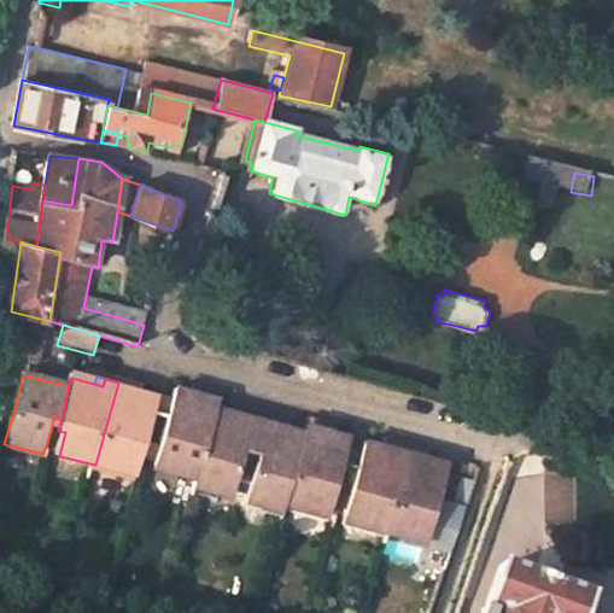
[(140,477),(155,420),(159,402),(134,393),(135,387),(118,383),(95,465),(140,477)]
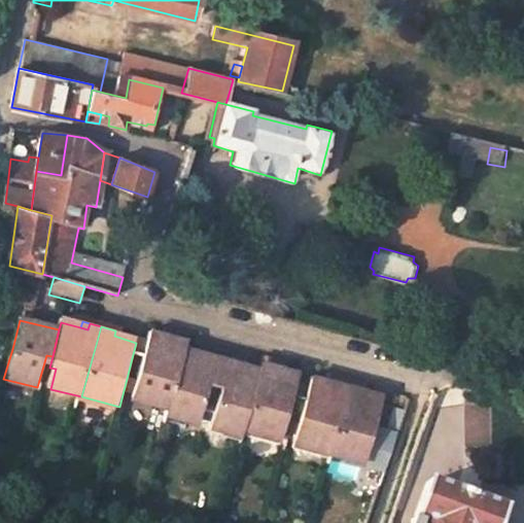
[(172,409),(186,353),(190,340),(174,335),(173,341),(165,339),(152,335),(149,346),(135,399),(172,409)]
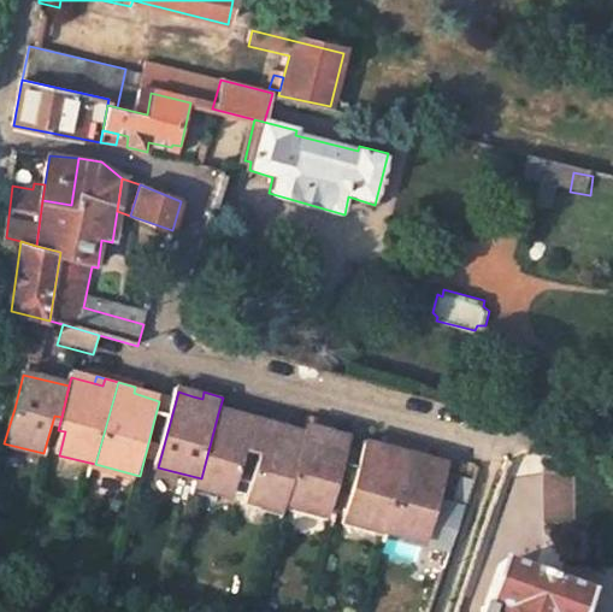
[(159,401),(154,419),(161,421),(166,402),(159,401)]
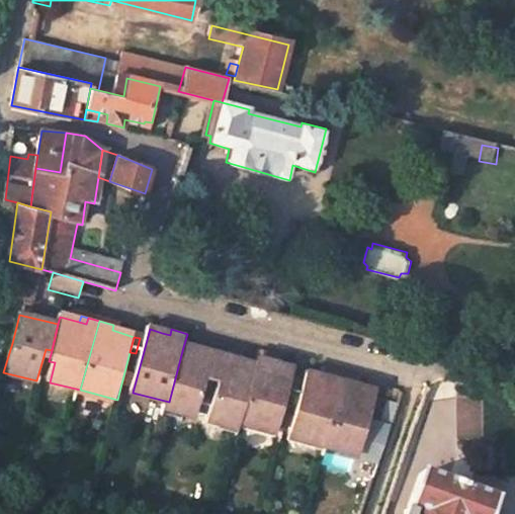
[(140,338),(136,353),(143,355),(147,340),(140,338)]
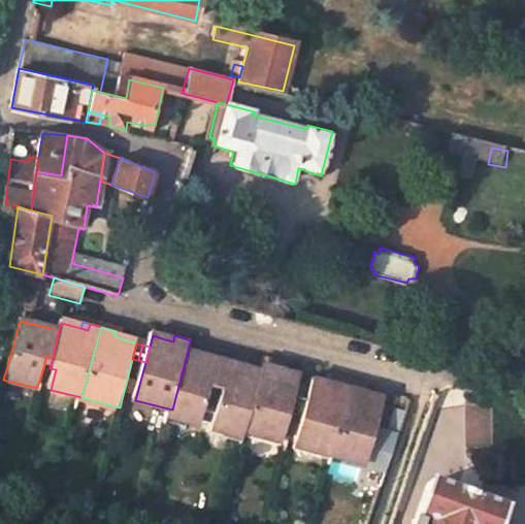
[(208,354),(200,352),(198,357),(207,360),(208,354)]
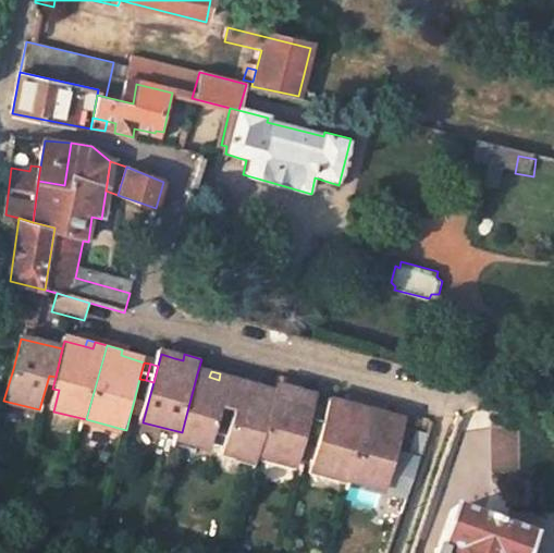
[(197,373),(182,432),(180,442),(210,450),(217,429),(224,430),(238,378),(220,373),(219,380),(209,377),(197,373)]
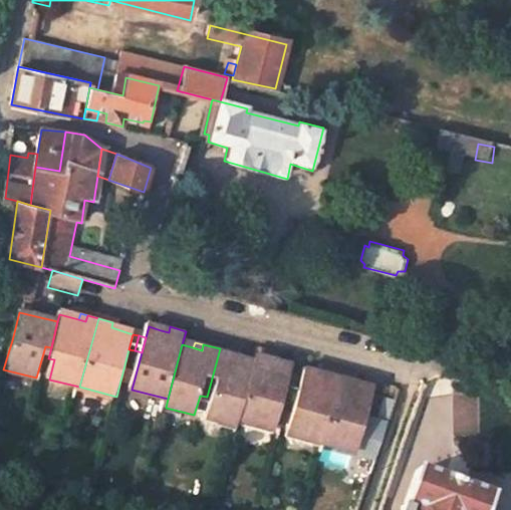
[(238,427),(240,419),(255,364),(242,361),(234,358),(235,352),(220,348),(207,397),(213,399),(208,419),(238,427)]
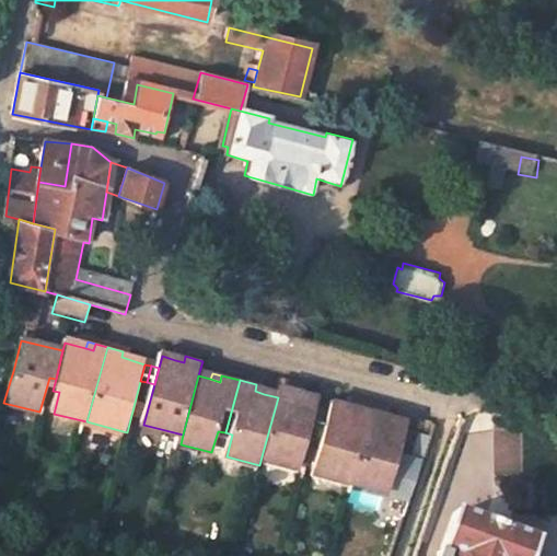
[(302,467),(316,413),(320,401),(304,397),(296,394),(298,386),(281,382),(278,397),(262,456),(302,467)]
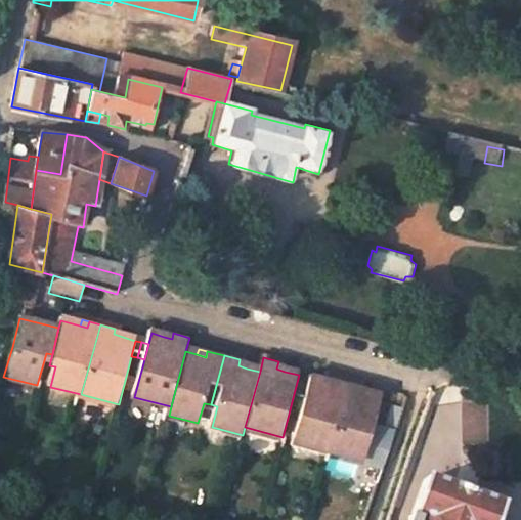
[(249,362),(240,359),(239,365),(247,369),(249,362)]
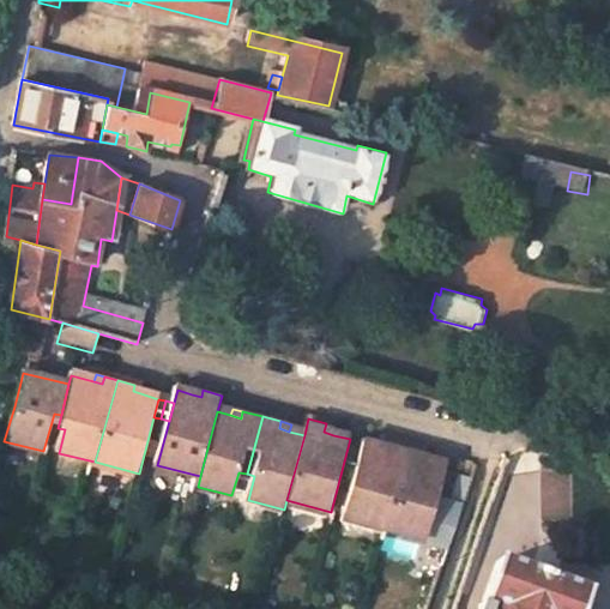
[(333,435),(336,426),(326,423),(324,432),(333,435)]
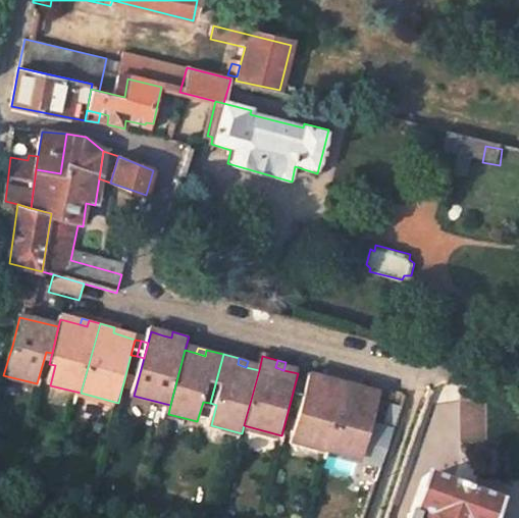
[(301,386),(304,375),(298,373),(295,384),(301,386)]
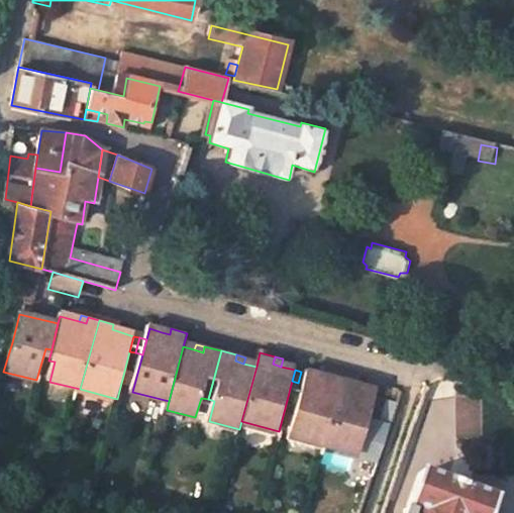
[(329,379),(331,372),(323,370),(321,377),(329,379)]
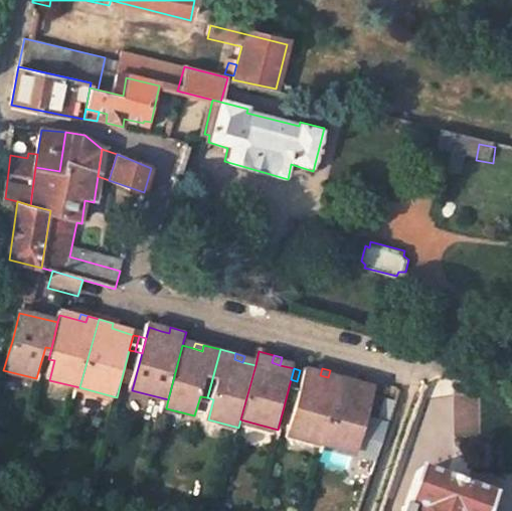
[(328,377),(320,375),(307,372),(304,383),(290,435),(325,443),(344,374),(330,370),(328,377)]
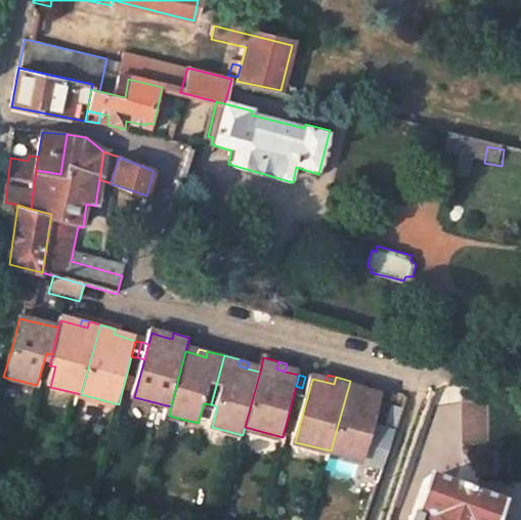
[(305,377),(302,388),(309,390),(312,379),(305,377)]
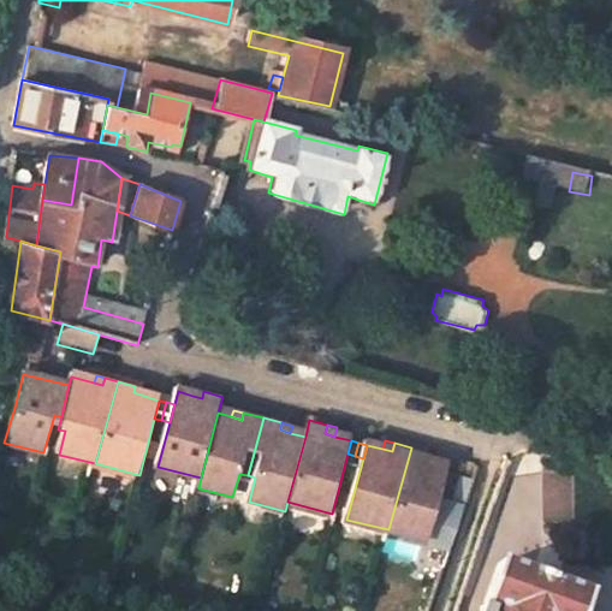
[(449,468),(429,461),(432,452),(411,448),(388,529),(429,540),(449,468)]
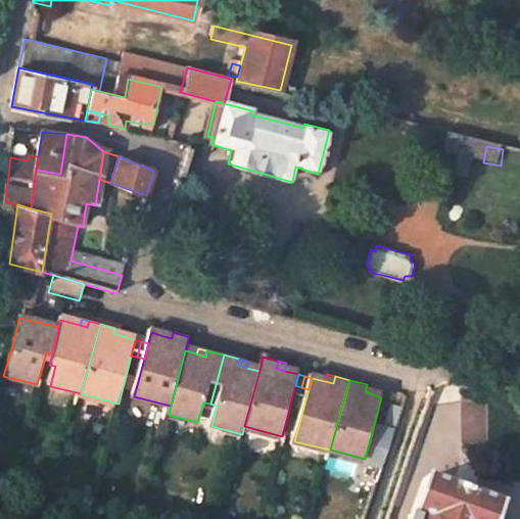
[(48,394),(79,403),(81,393),(50,386),(48,394)]
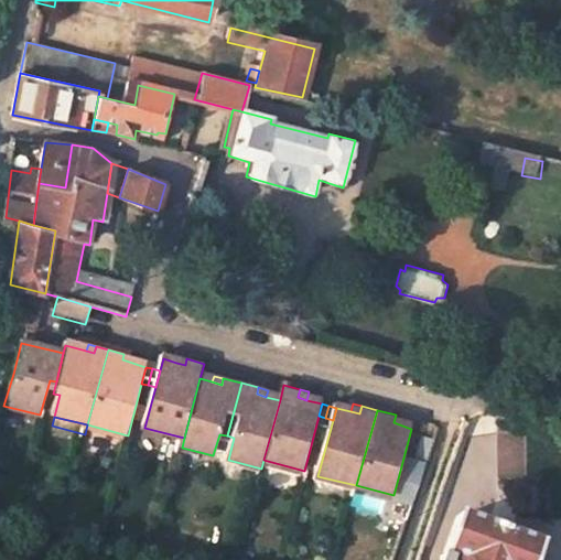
[(428,423),(423,439),(435,442),(440,427),(428,423)]
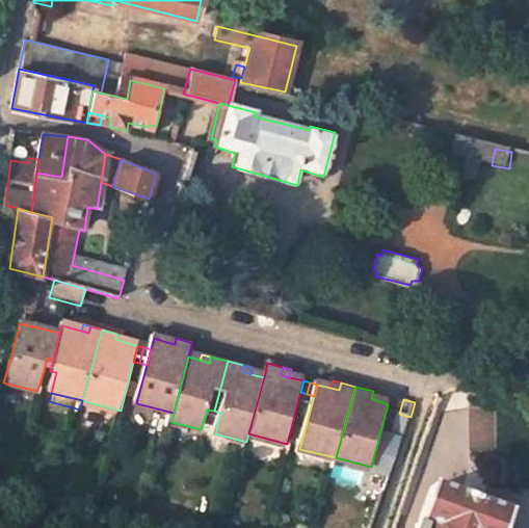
[(121,411),(82,400),(80,410),(118,419),(121,411)]
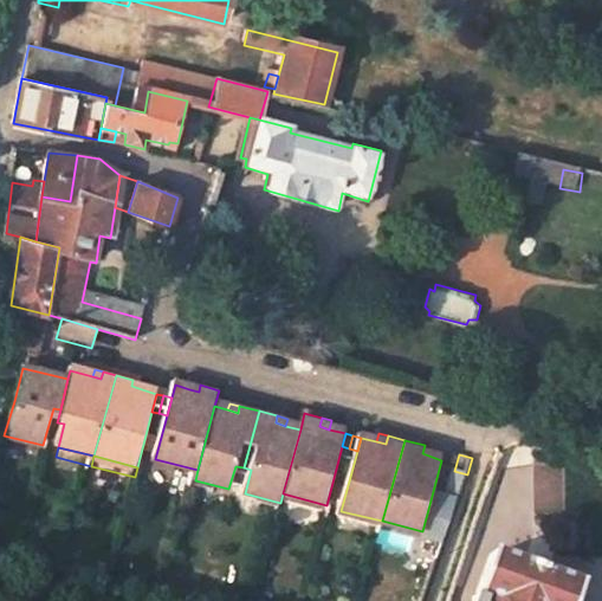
[(382,521),(380,529),(420,540),(422,531),(382,521)]
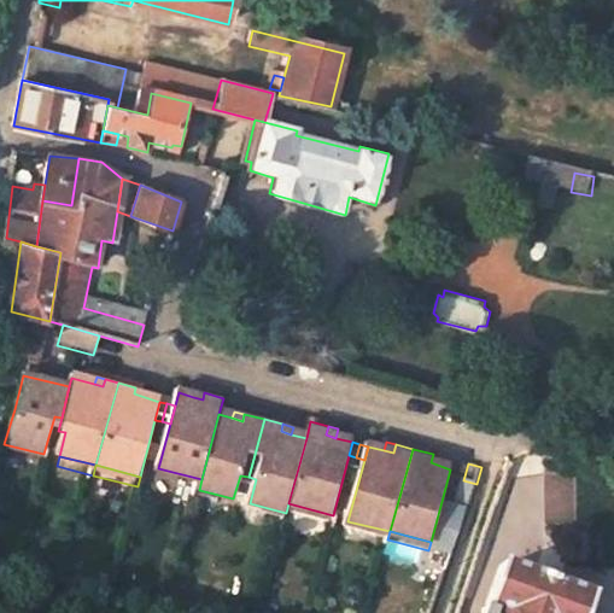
[(590,612),(594,603),(504,571),(489,611),(492,612),(590,612)]
